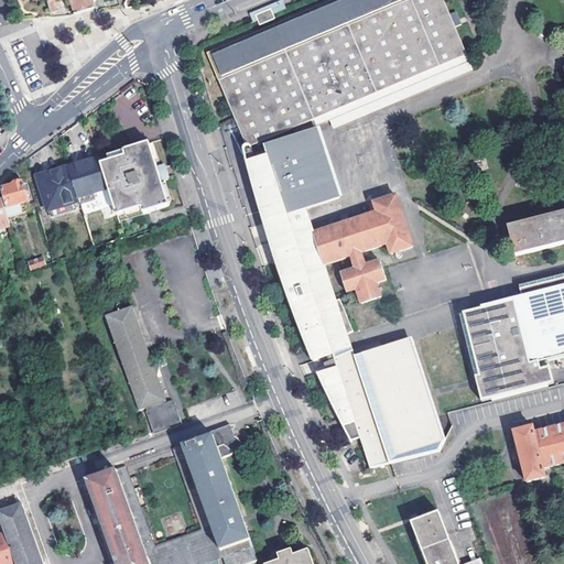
[(44,0),(50,18),(54,17),(52,9),(53,9),(51,1),(53,0),(44,0)]
